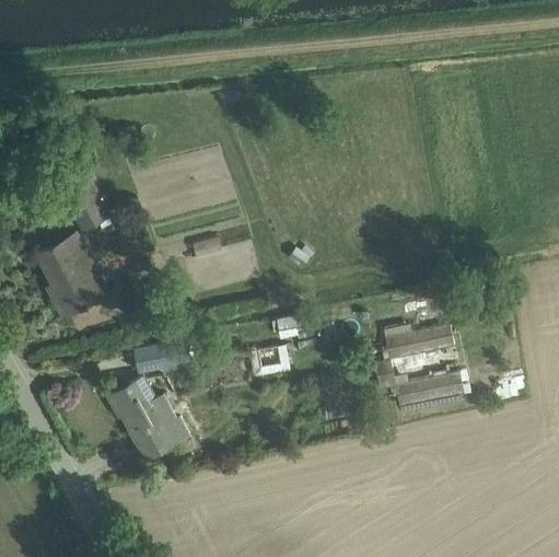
[(56,183),(81,229),(108,213),(83,167),(56,183)]
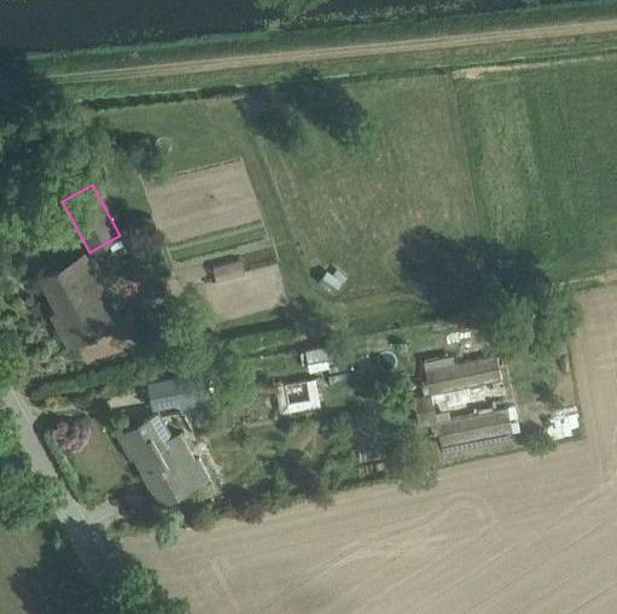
[(100,291),(82,258),(41,280),(58,313),(64,310),(80,341),(89,335),(91,339),(97,335),(95,333),(111,325),(95,293),(100,291)]
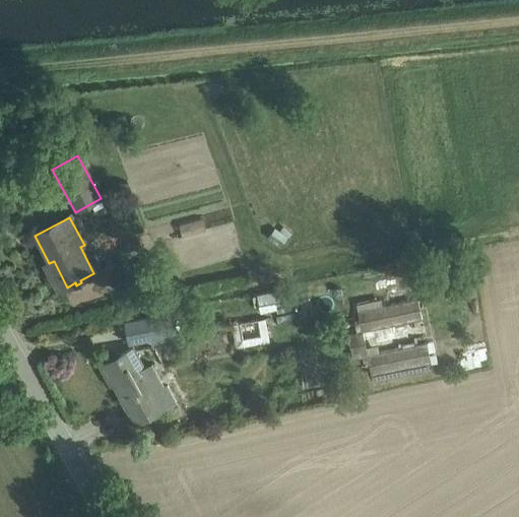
[(259,295),(261,311),(286,308),(284,291),(259,295)]
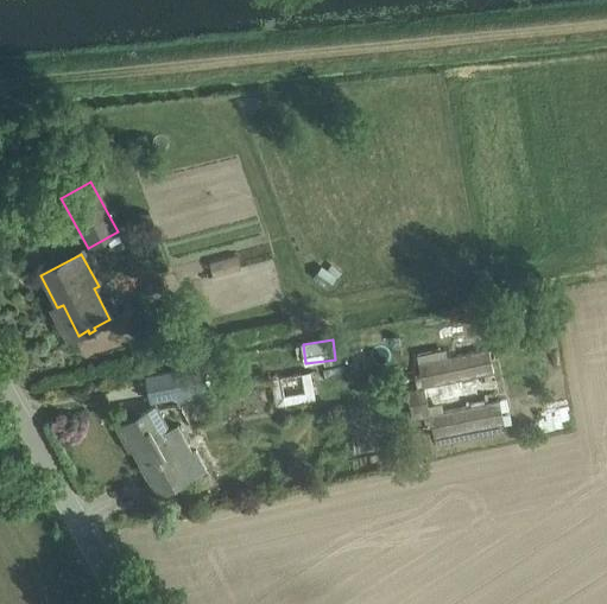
[(506,433),(492,350),(448,357),(447,350),(416,356),(422,389),(409,392),(413,421),(428,419),(432,446),(506,433)]
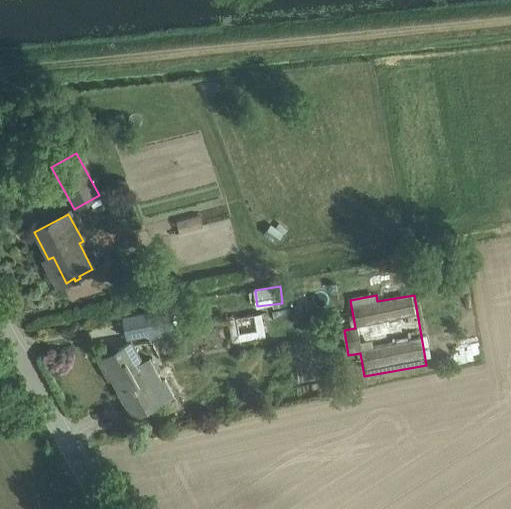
[(120,319),(125,342),(148,337),(149,341),(175,336),(171,311),(120,319)]
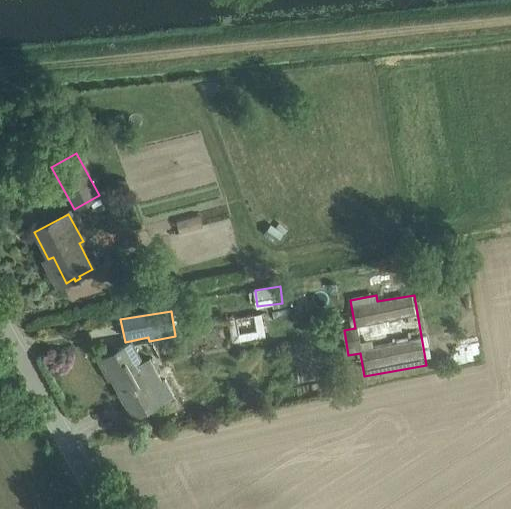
[(262,313),(228,318),(232,344),(265,339),(262,313)]
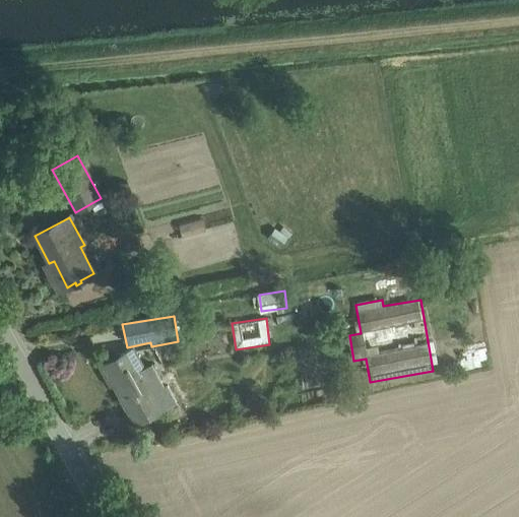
[(144,372),(132,349),(99,369),(110,387),(112,385),(135,427),(163,411),(163,410),(175,403),(166,388),(160,390),(149,369),(144,372)]
